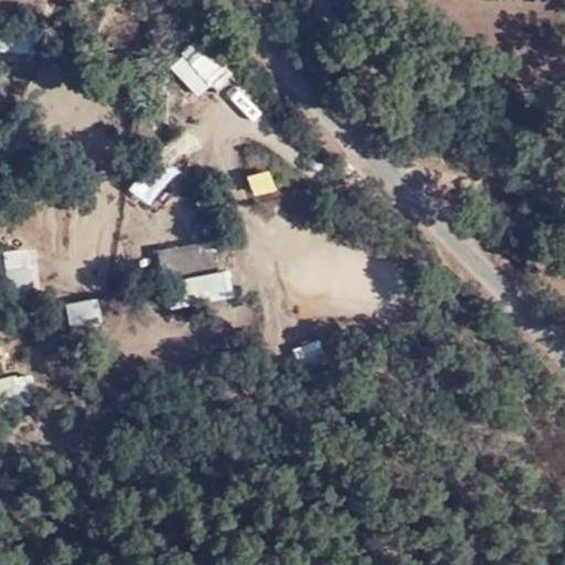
[(0,51),(41,51),(41,18),(0,17),(0,51)]
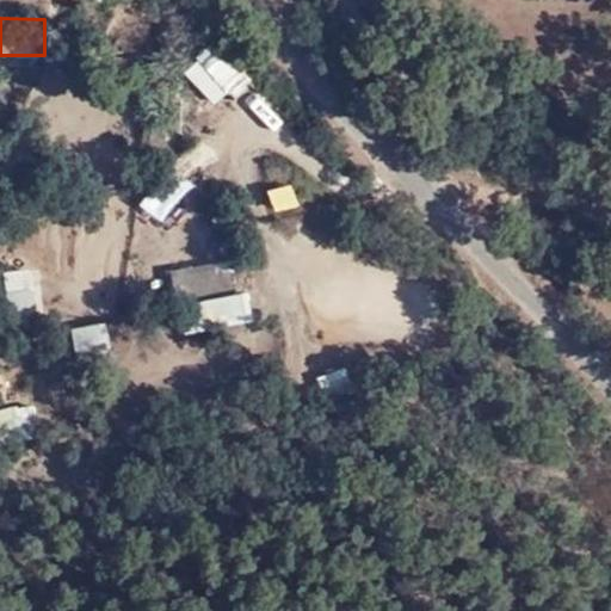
[(184,72),(221,107),(253,74),(217,38),(184,72)]
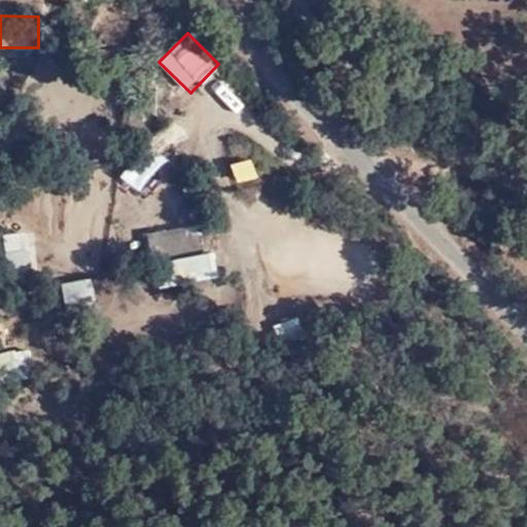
[(254,155),(232,163),(237,182),(259,176),(254,155)]
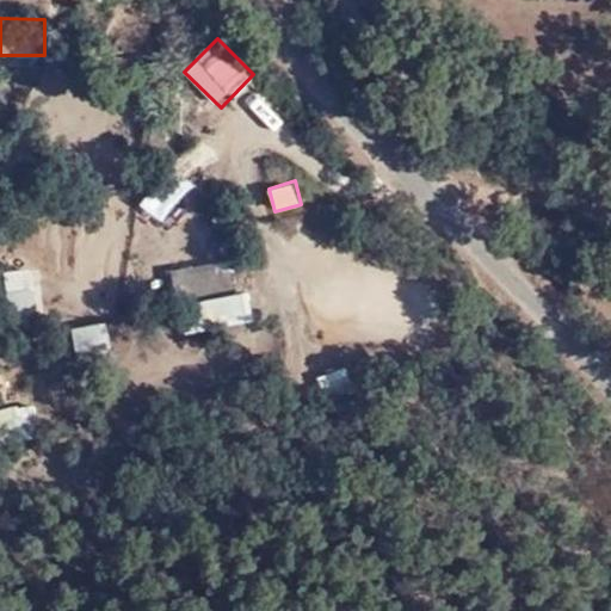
[(181,269),(184,285),(232,278),(229,261),(181,269)]
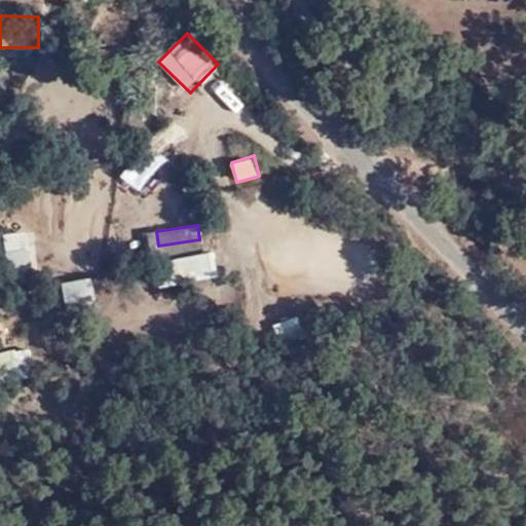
[(27,231),(5,234),(7,253),(30,250),(27,231)]
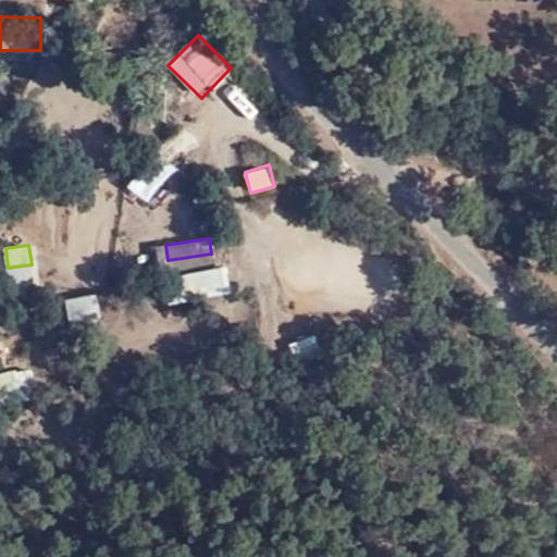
[(182,273),(163,275),(166,304),(230,296),(225,267),(182,272),(182,273)]
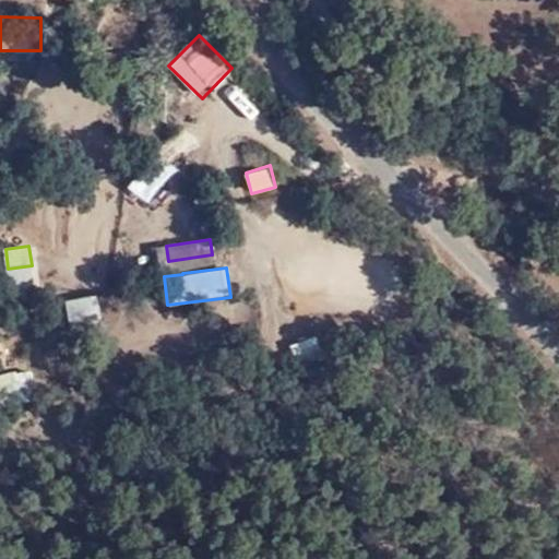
[(102,296),(66,299),(68,325),(104,322),(102,296)]
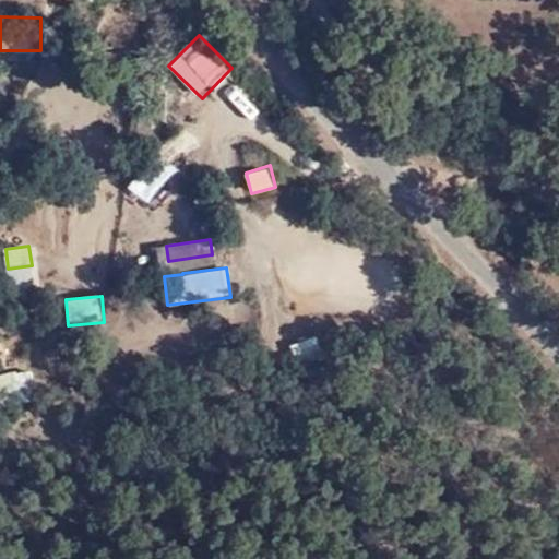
[(320,339),(296,341),(297,355),(321,353),(320,339)]
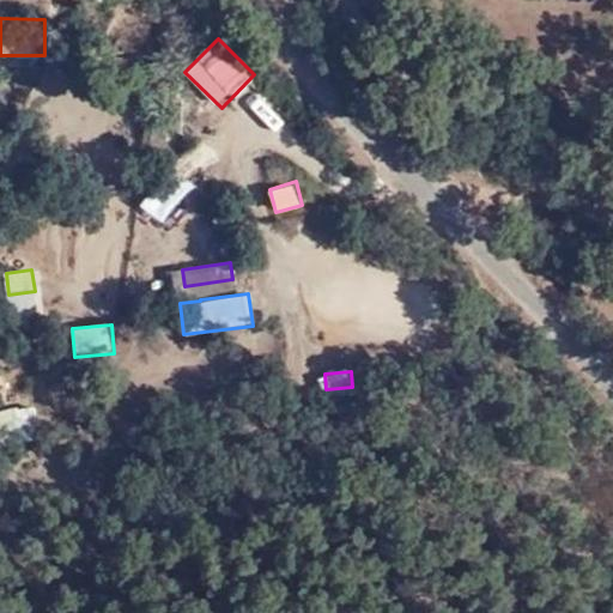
[(38,406),(13,408),(16,432),(41,430),(38,406)]
